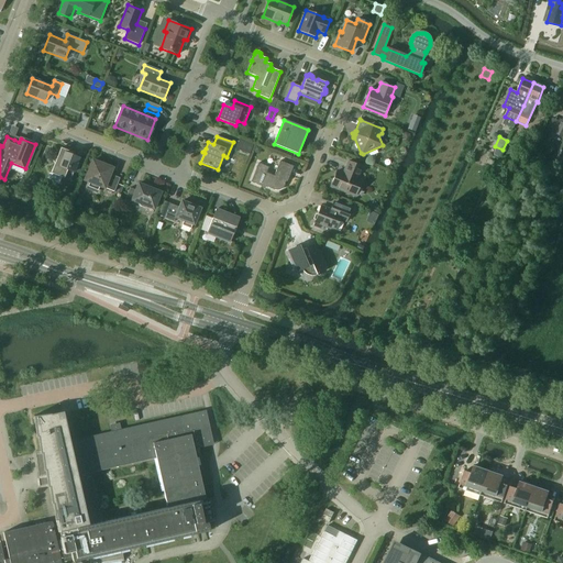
[(52,158),(54,164),(51,174),(69,181),(79,158),(67,154),(68,152),(61,148),(57,156),(52,158)]
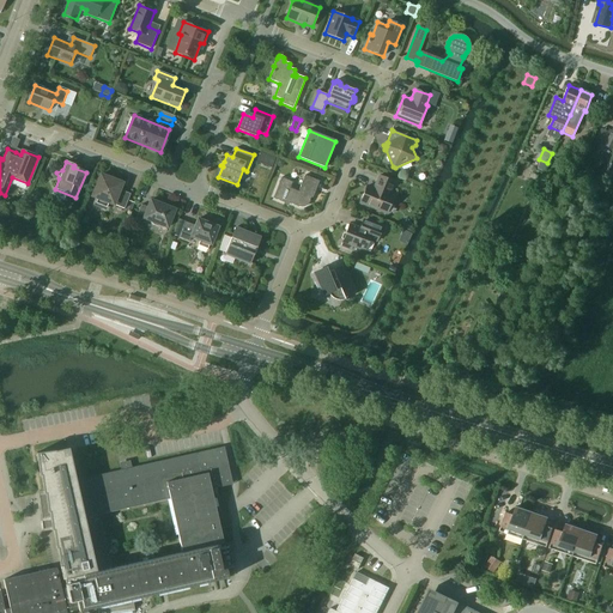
[(612,174),(607,171),(602,181),(612,184),(612,174)]
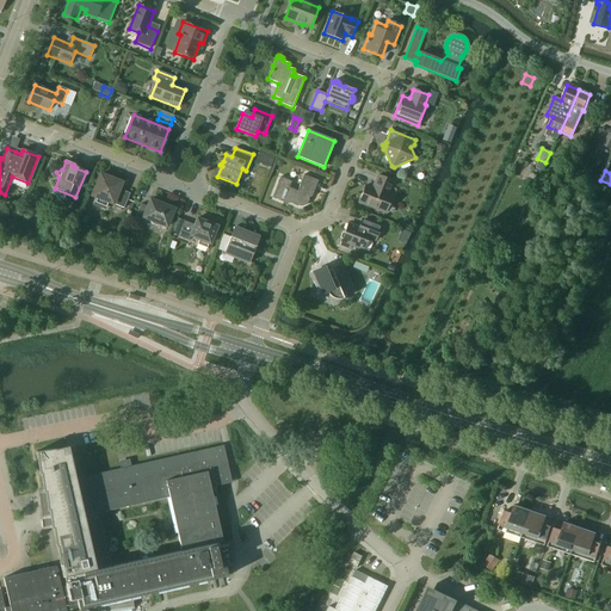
[(100,174),(92,196),(97,198),(94,204),(97,205),(99,207),(100,208),(103,208),(105,208),(107,202),(124,209),(129,193),(119,190),(122,183),(100,174)]
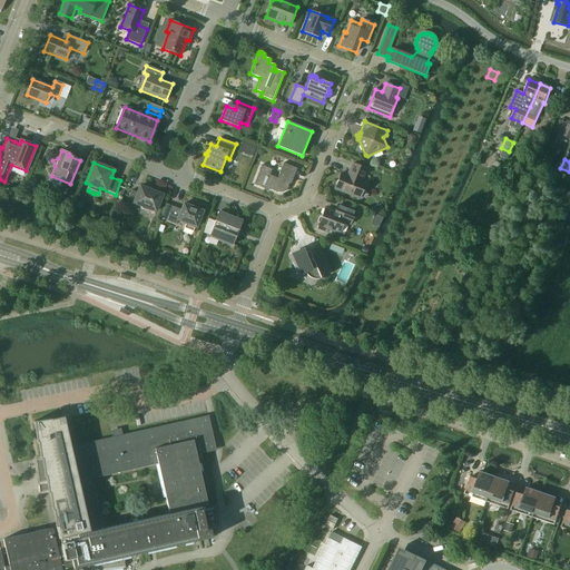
[(262,165),(254,185),(264,189),(265,187),(277,193),(279,193),(283,193),(285,192),(286,190),(287,188),(290,184),(291,185),(297,168),(283,164),(277,178),(269,175),(272,169),(262,165)]
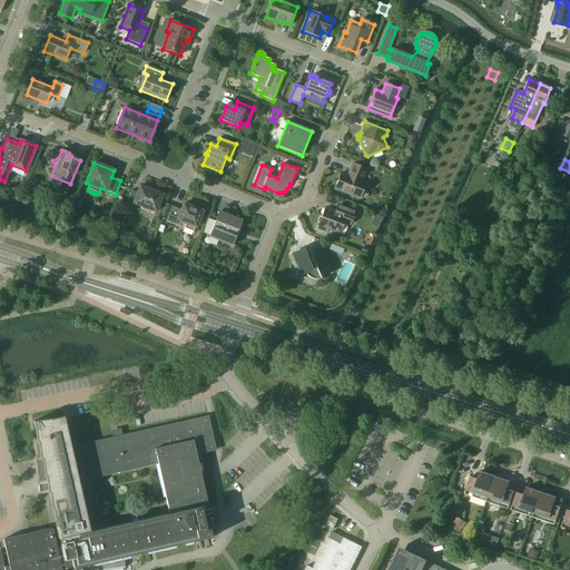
[(366,169),(352,164),(347,176),(341,174),(335,189),(360,198),(365,183),(362,182),(366,169)]
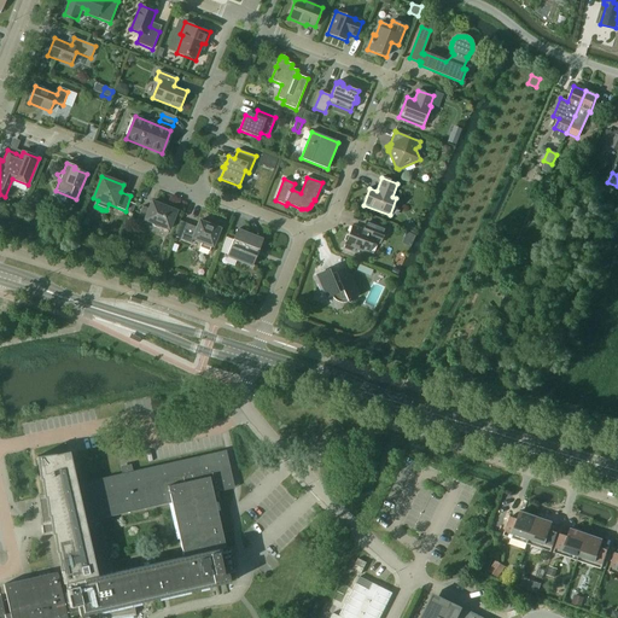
[(149,209),(143,207),(136,220),(144,223),(145,220),(151,222),(151,223),(151,225),(152,226),(155,227),(157,228),(158,228),(161,228),(162,228),(163,227),(169,229),(175,211),(152,203),(149,209)]
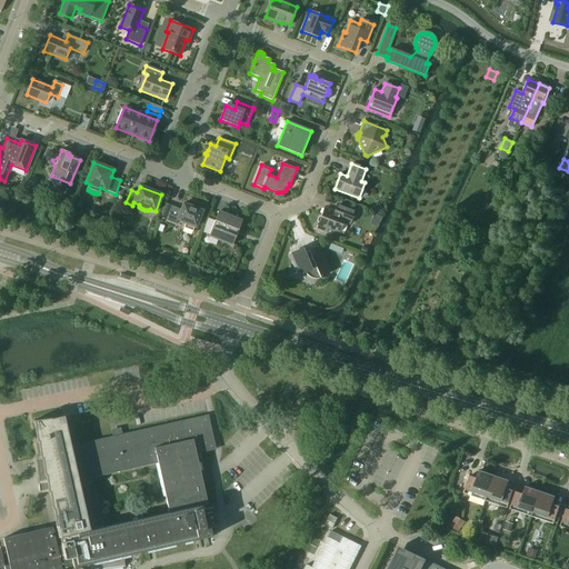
[(73,190),(68,189),(62,202),(68,205),(73,190)]
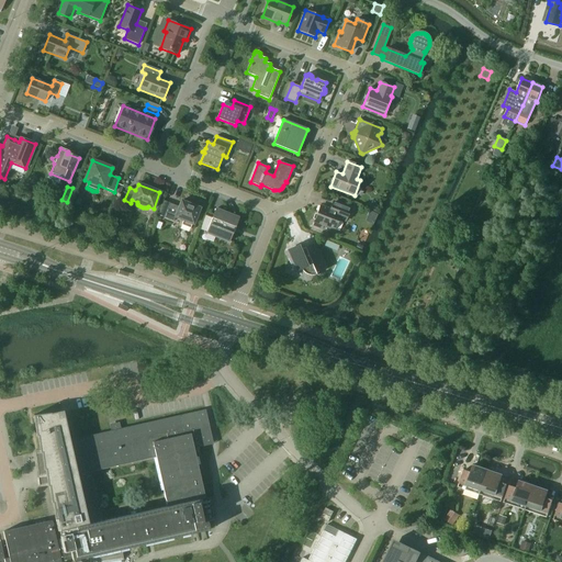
[(169,203),(164,217),(173,222),(175,217),(183,221),(181,225),(190,228),(191,224),(193,225),(200,209),(181,201),(179,208),(169,203)]
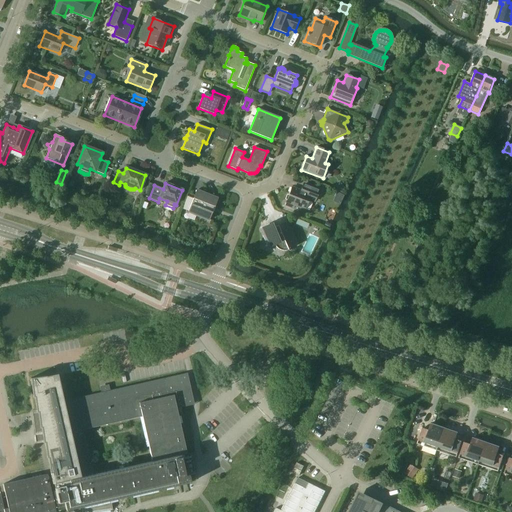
[(316,198),(319,190),(308,186),(305,193),(291,188),(285,204),(291,206),(292,205),(304,210),(310,195),(316,198)]
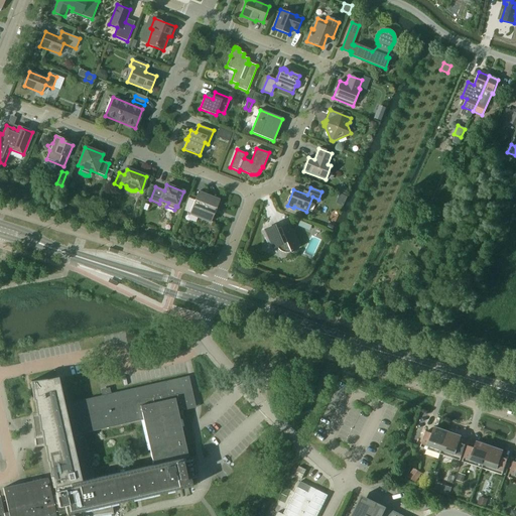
[(198,191),(189,215),(210,223),(219,200),(198,191)]
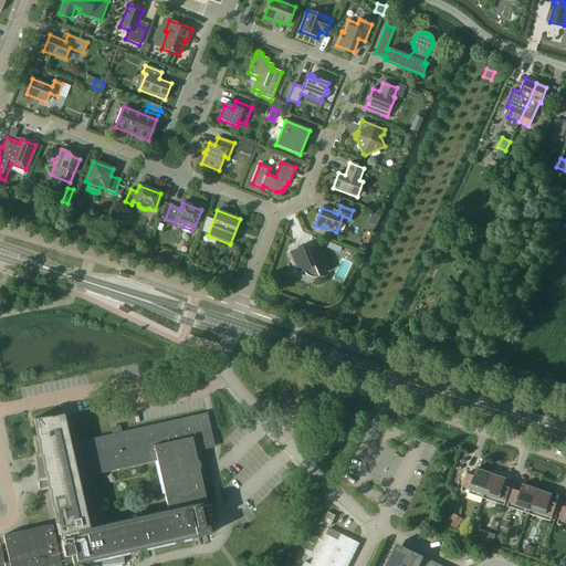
[(371,213),(368,223),(376,226),(378,216),(371,213)]
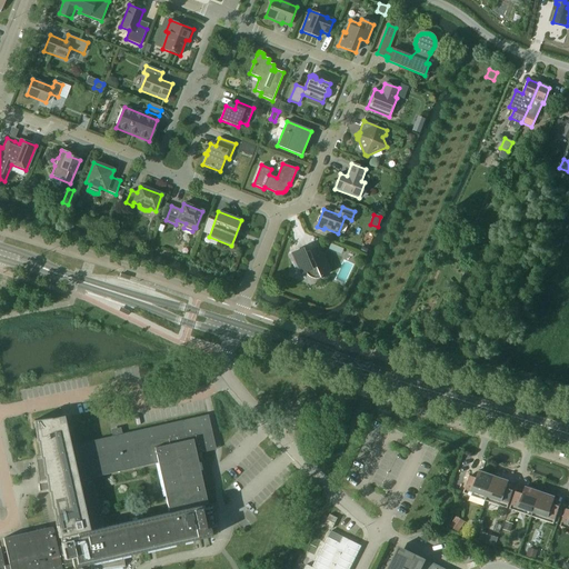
[(303,253),(302,249),(291,253),(300,275),(305,272),(306,273),(307,275),(308,276),(309,277),(310,278),(312,278),(313,279),(315,279),(316,279),(317,279),(318,278),(319,278),(328,275),(316,248),(303,253)]
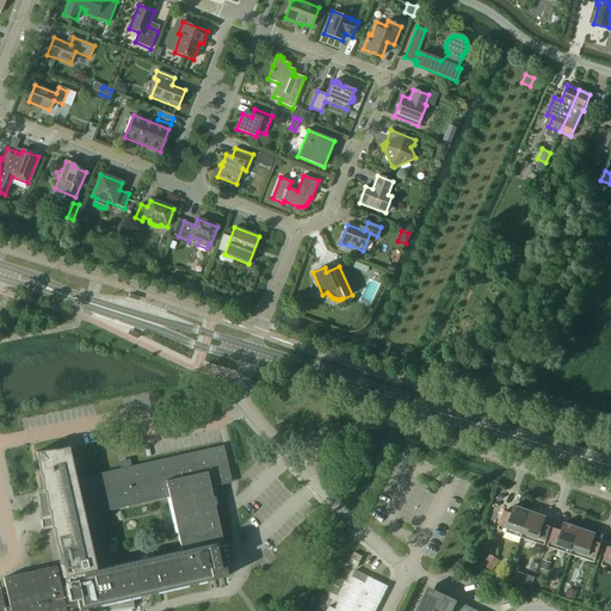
[(370,306),(380,283),(370,279),(360,301),(370,306)]
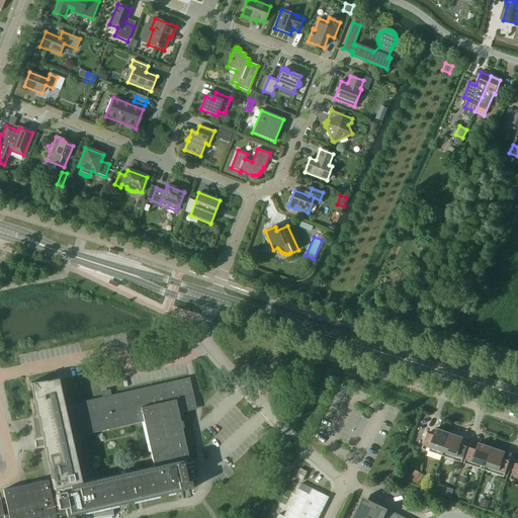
[(198,481),(193,459),(189,460),(178,415),(196,410),(189,377),(125,392),(111,395),(101,397),(70,405),(64,406),(58,379),(47,381),(30,383),(33,403),(34,403),(36,418),(32,418),(35,442),(36,447),(44,446),(44,448),(45,448),(47,461),(47,464),(49,464),(51,480),(48,481),(56,517),(66,515),(67,517),(77,515),(85,513),(85,517),(89,517),(111,515),(110,507),(112,507),(141,501),(176,493),(192,489),(191,482),(196,481),(198,481)]
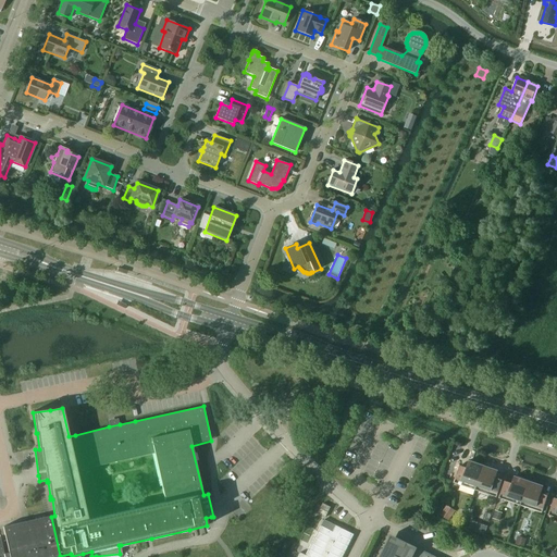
[(310,443),(314,448),(320,444),(316,440),(310,443)]
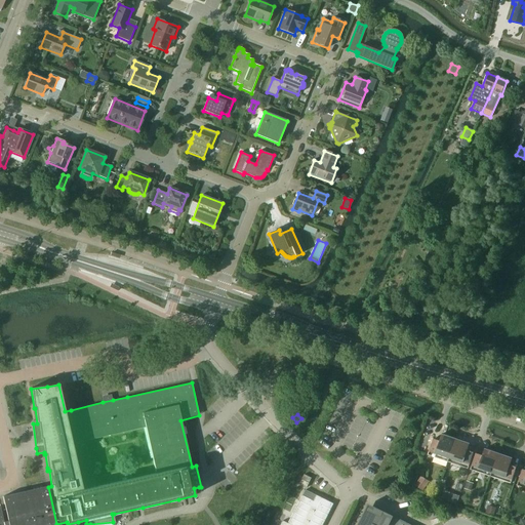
[(447,463),(454,441),(441,436),(439,443),(433,441),(427,457),(447,463)]
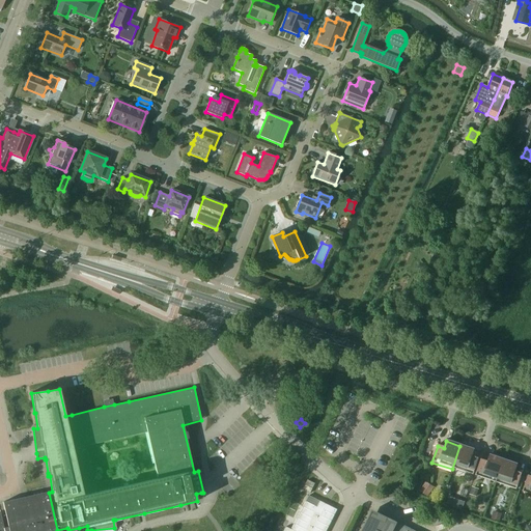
[(474,450),(459,446),(452,469),(472,476),(478,459),(472,457),(474,450)]
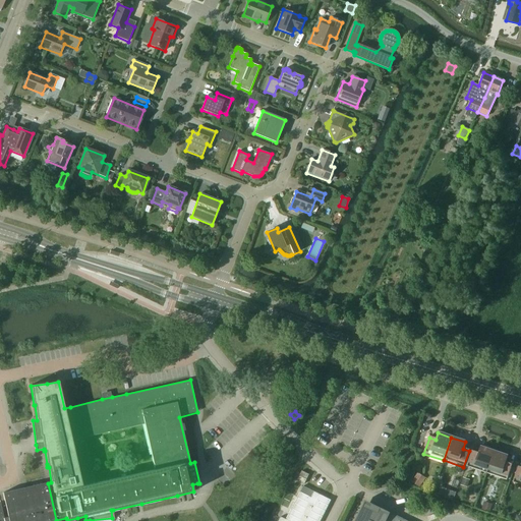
[(485,474),(494,452),(480,447),(477,454),(471,452),(466,468),(485,474)]
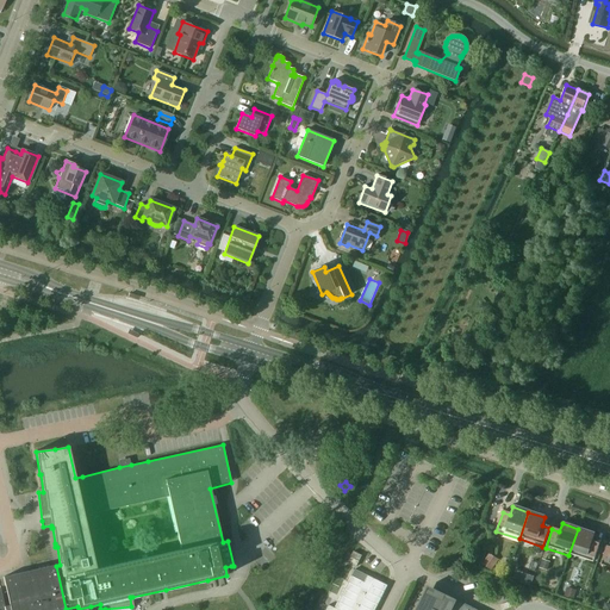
[(593,534),(578,529),(568,555),(592,564),(598,545),(591,542),(593,534)]
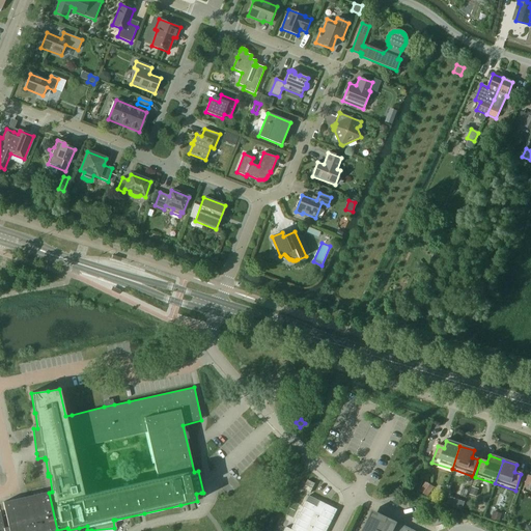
[(530,496),(530,477),(527,476),(522,493),(530,496)]
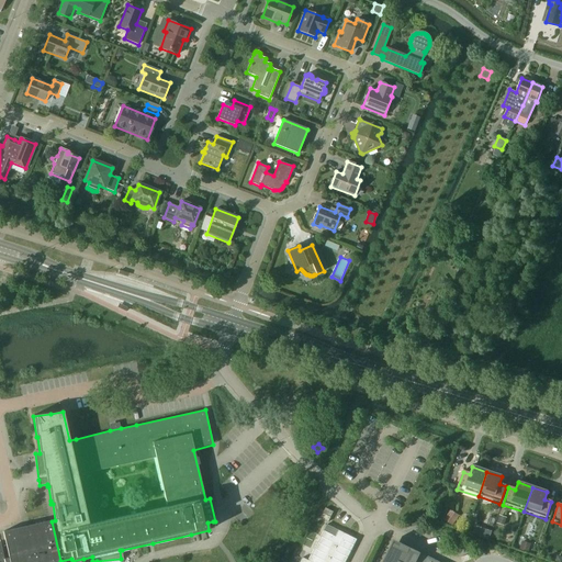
[(334,512),(326,508),(321,518),(328,523),(334,512)]
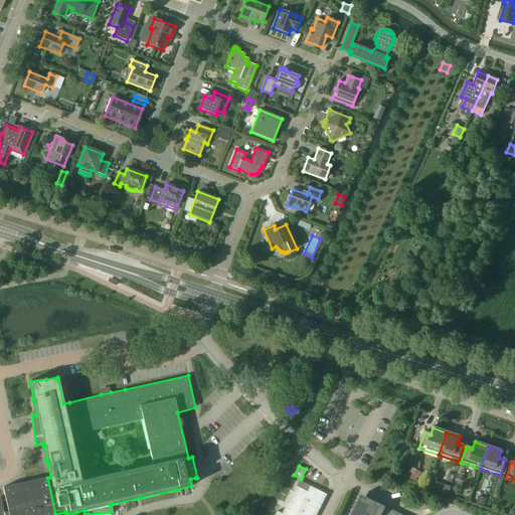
[(419,474),(412,469),(406,478),(414,483),(419,474)]
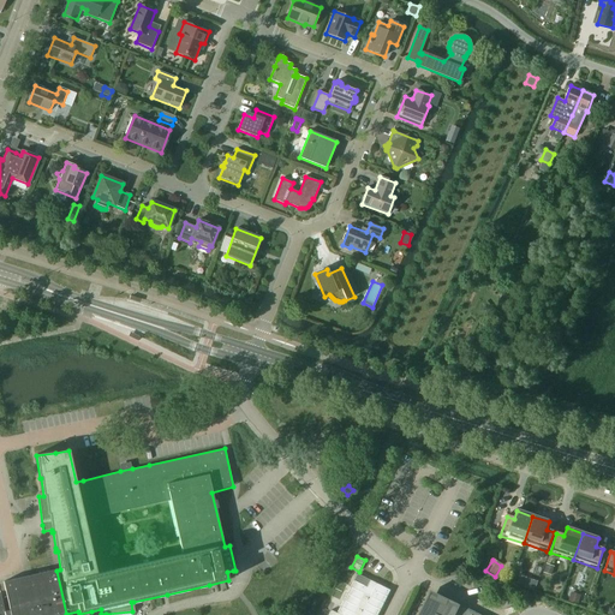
[(57,571),(4,583),(10,611),(7,613),(5,613),(5,614),(66,614),(57,571)]
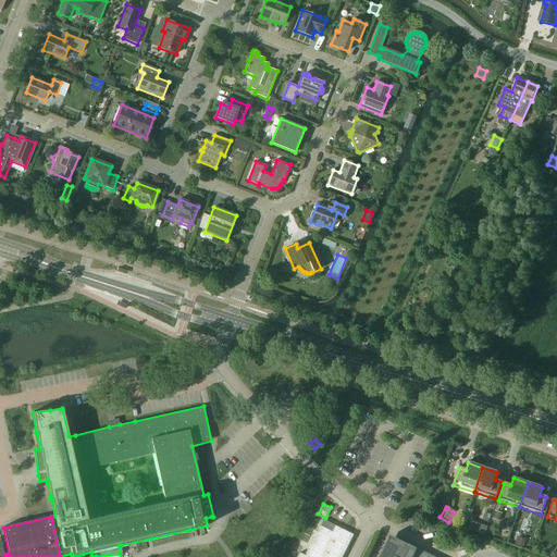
[(324,520),(321,525),(333,532),(336,525),(326,521),(324,520)]
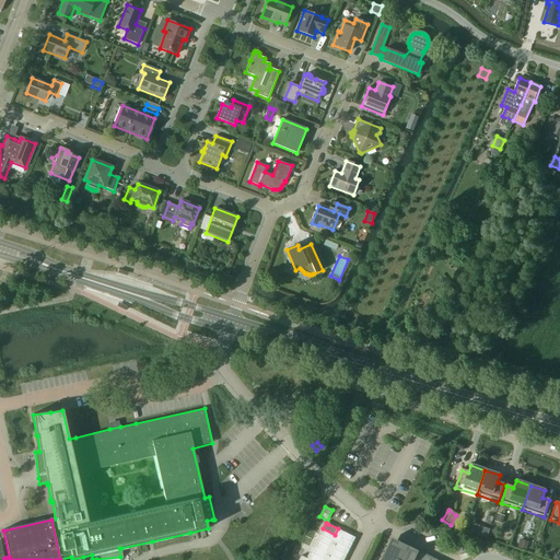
[(345,559),(356,538),(338,528),(335,535),(323,528),(307,559),(302,556),(299,559),(345,559)]
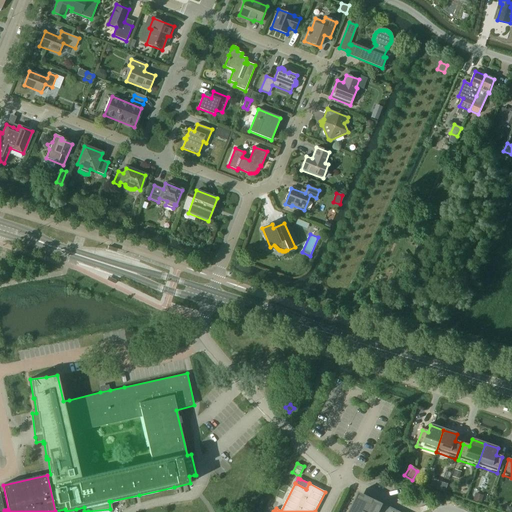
[(484,496),(477,493),(474,500),(481,502),(484,496)]
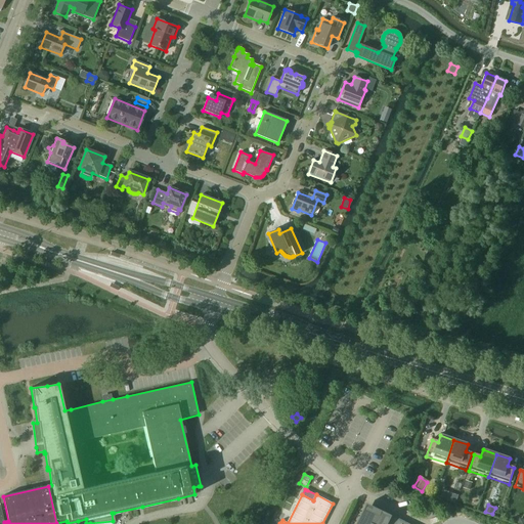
[(408,523),(387,513),(386,514),(387,514),(386,516),(369,508),(361,523),(408,523)]
